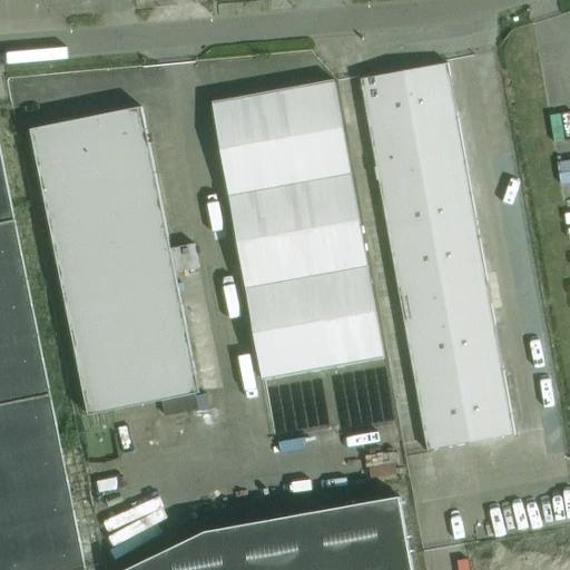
[(514,435),(452,86),(448,64),(360,79),(428,452),(514,435)]
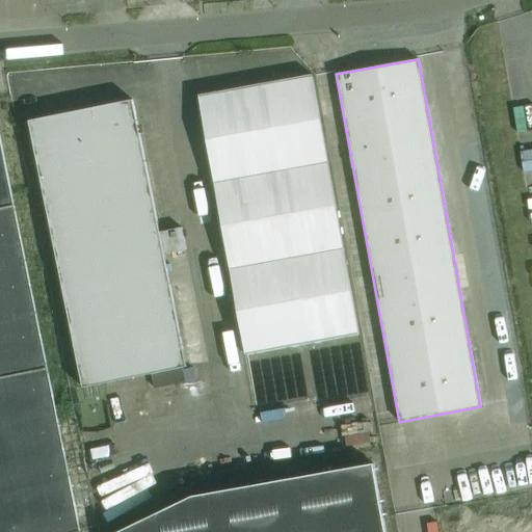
[(358,335),(315,96),(312,75),(197,96),(244,355),(358,335)]
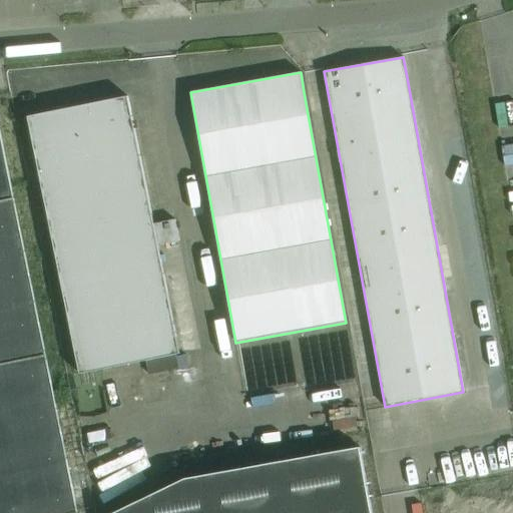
[(79,374),(178,355),(156,247),(177,242),(173,220),(153,224),(127,98),(27,116),(79,374)]
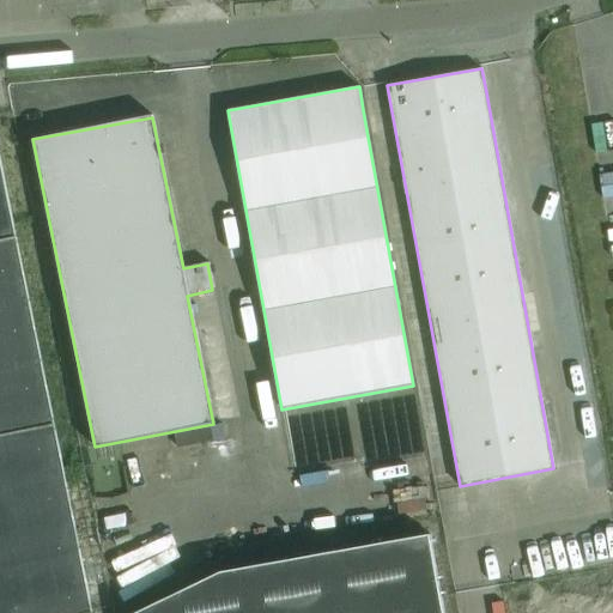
[(0,612),(80,612),(92,611),(16,240),(0,162),(0,612)]
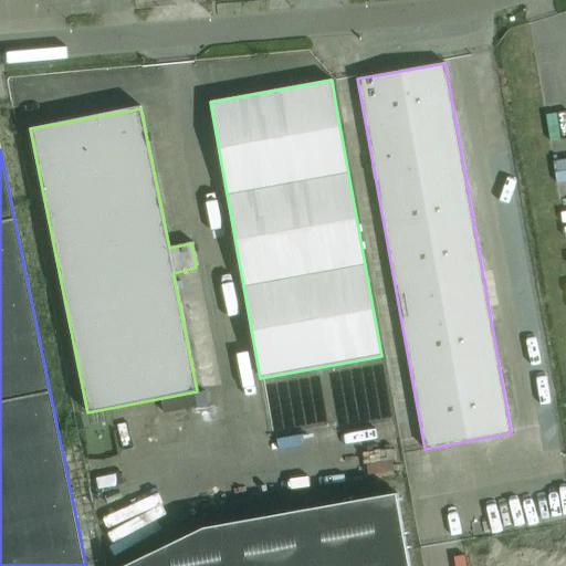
[(409,565),(400,517),(396,494),(203,528),(125,565),(409,565)]
